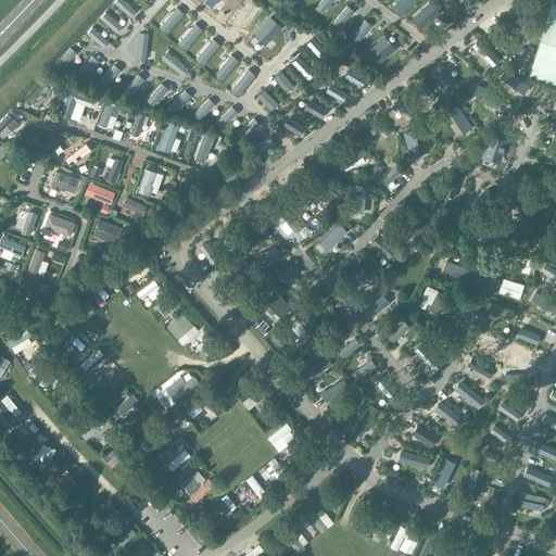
[(124,0),(116,0),(114,3),(130,17),(137,11),(124,0)]
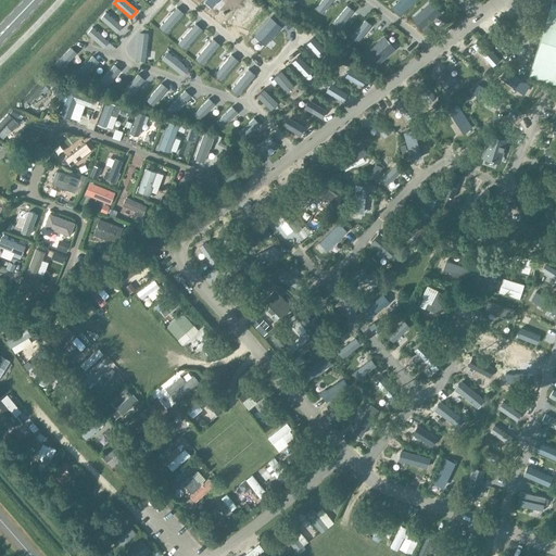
[(247,0),(229,20),(236,26),(254,4),(249,0),(247,0)]
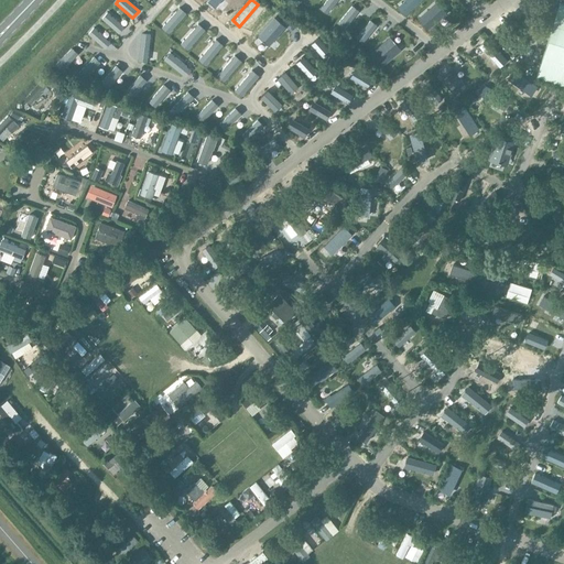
[(327,0),(321,9),(327,14),(338,0),(327,0)]
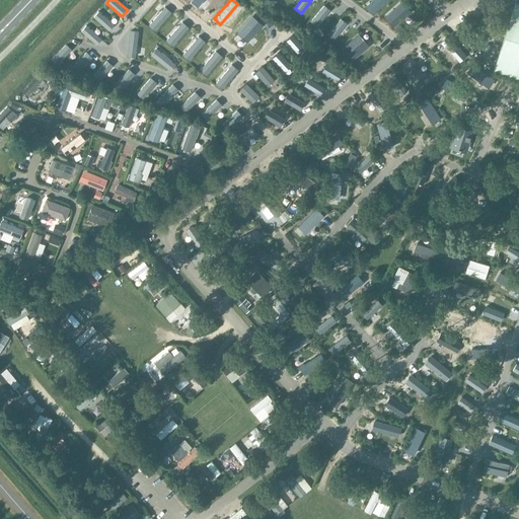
[(374,0),(366,7),(372,14),(388,0),(374,0)]
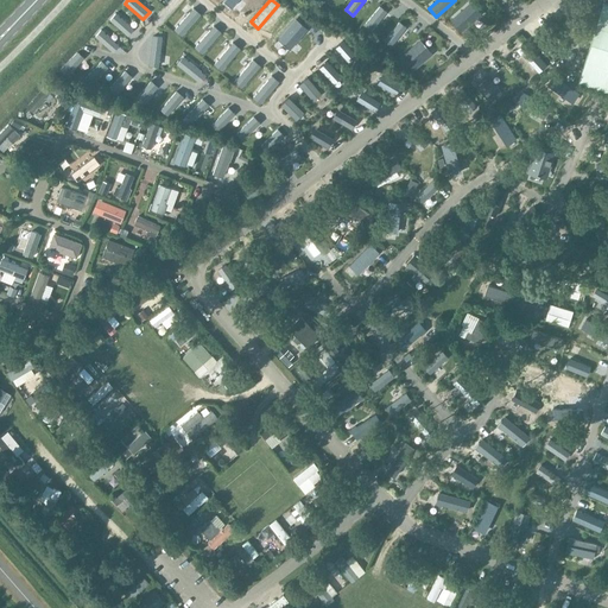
[(451,20),(461,31),(480,14),(472,4),(451,20)]
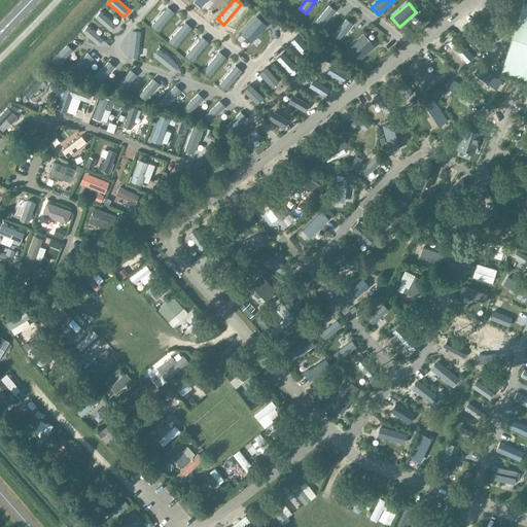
[(526,3),(525,3),(503,72),(526,79),(526,3)]
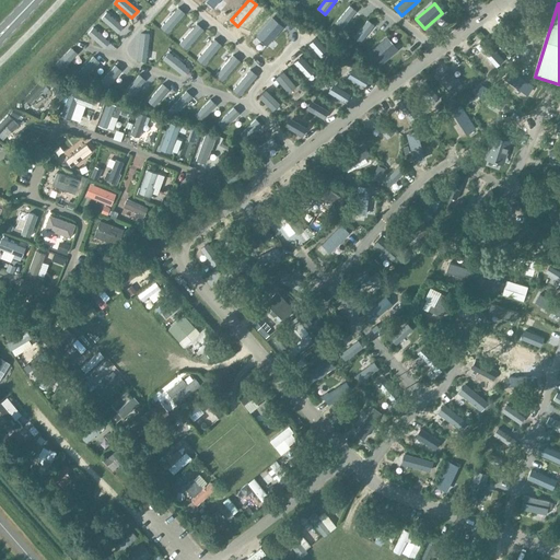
[(350,6),(336,24),(342,28),(357,11),(350,6)]
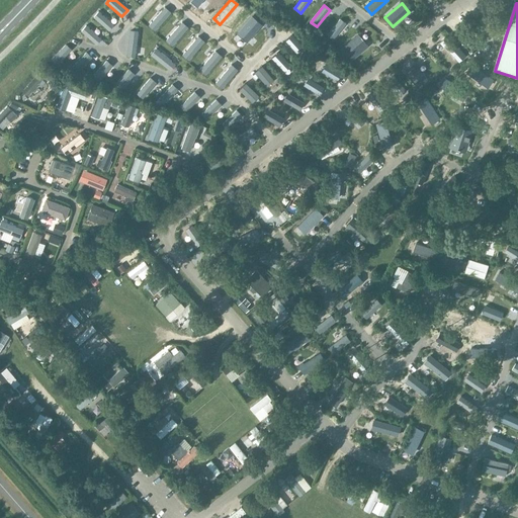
[(165,7),(149,26),(155,31),(171,12),(165,7)]
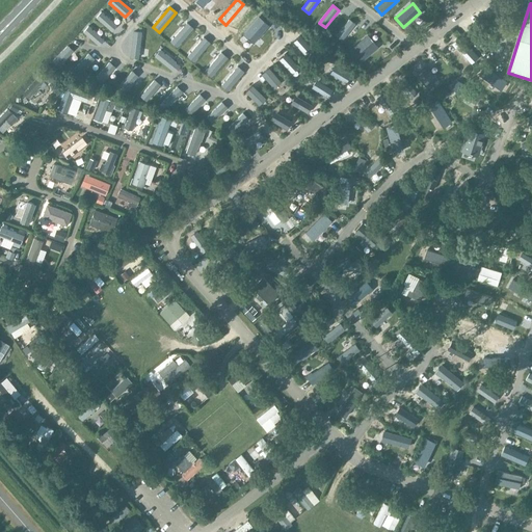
[(233,25),(240,32),(255,17),(246,9),(233,25)]
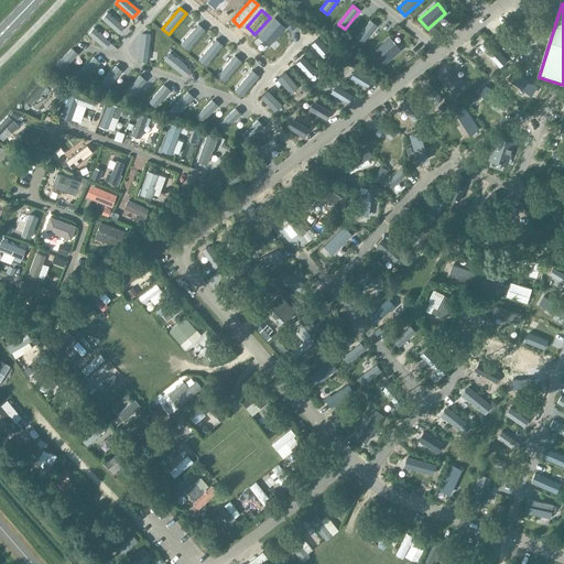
[(108,13),(102,19),(119,33),(125,28),(108,13)]
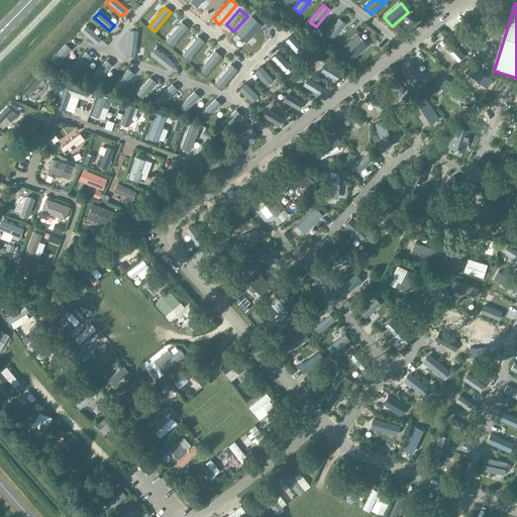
[(237,33),(246,41),(261,25),(251,17),(237,33)]
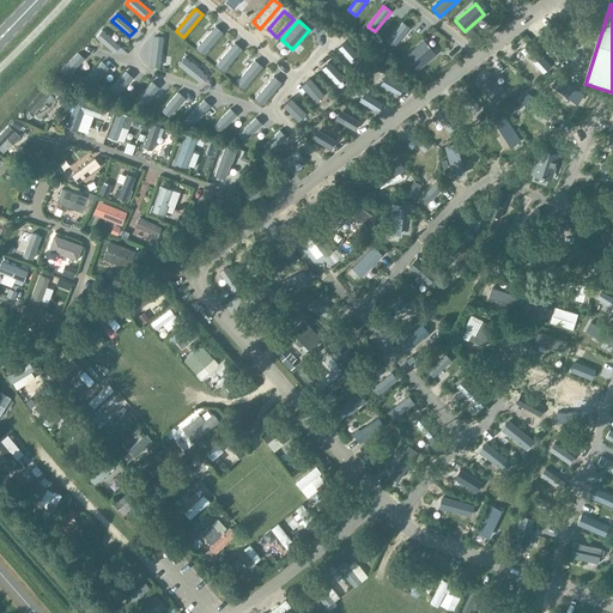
[(402,23),(388,42),(394,47),(410,28),(402,23)]
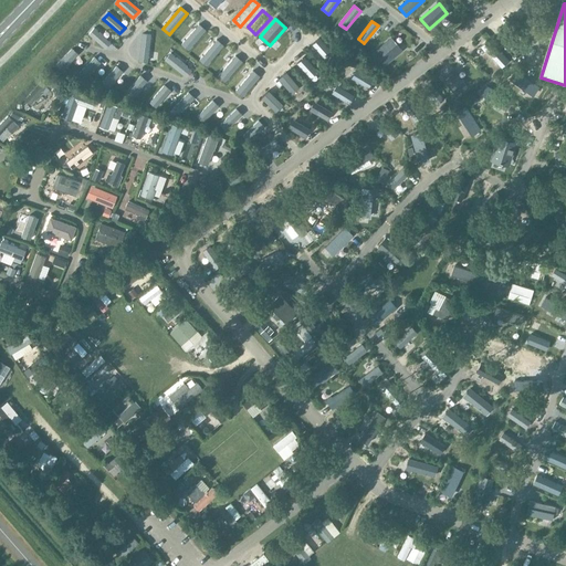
[(199,24),(181,45),(188,51),(207,31),(199,24)]
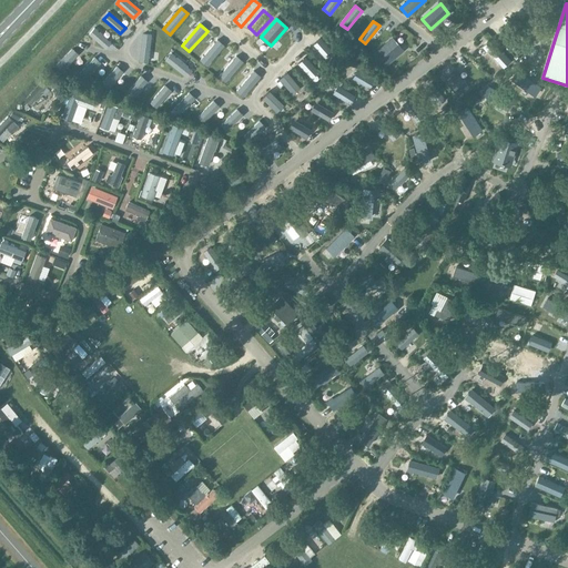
[(94,29),(89,34),(105,49),(111,43),(94,29)]
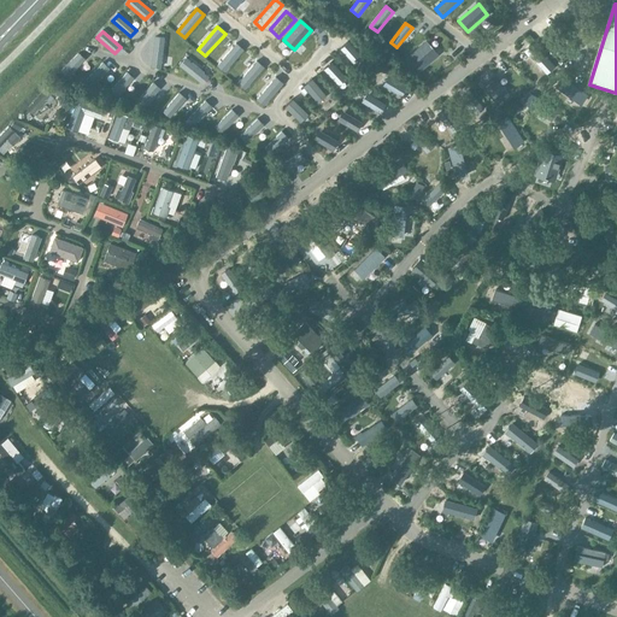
[(156,36),(152,66),(162,68),(165,37),(156,36)]
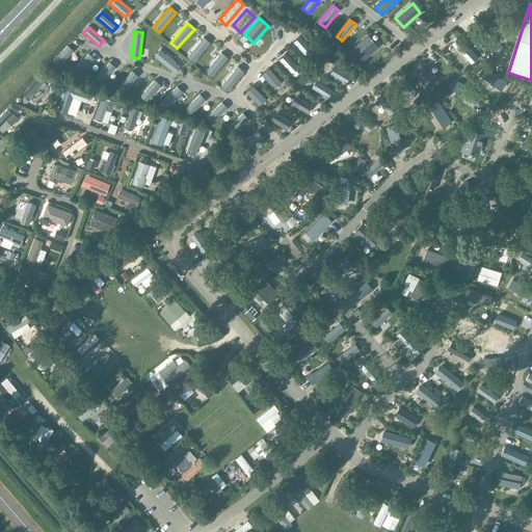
[(368,35),(349,51),(360,63),(378,48),(368,35)]
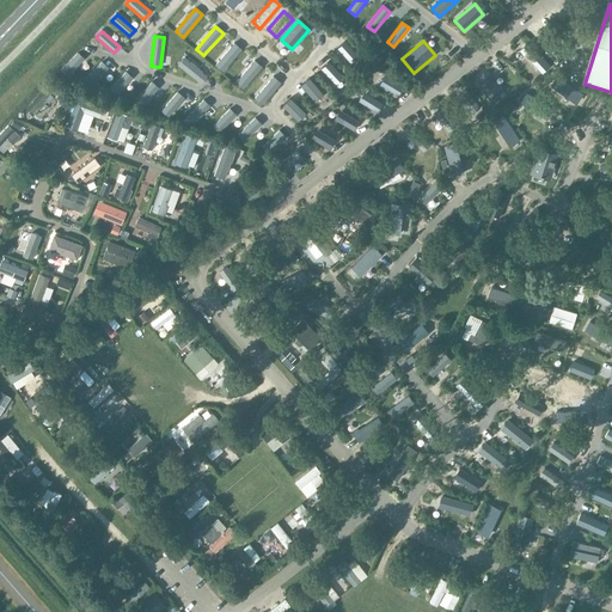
[(346,42),(338,48),(352,65),(360,57),(346,42)]
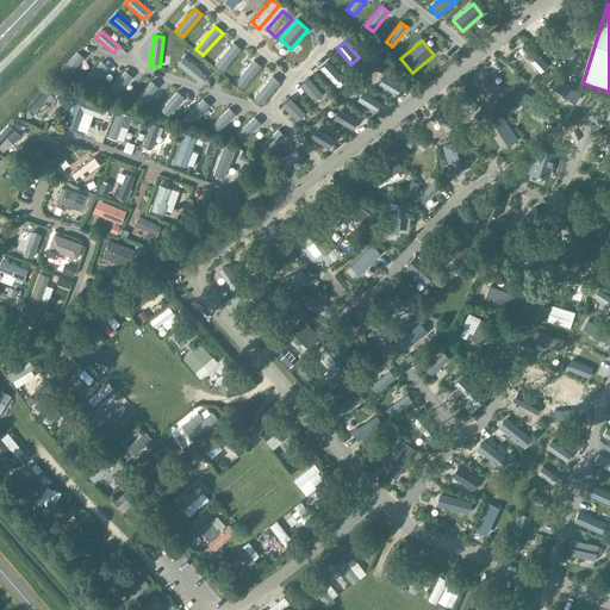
[(234,43),(215,66),(223,72),(242,49),(234,43)]
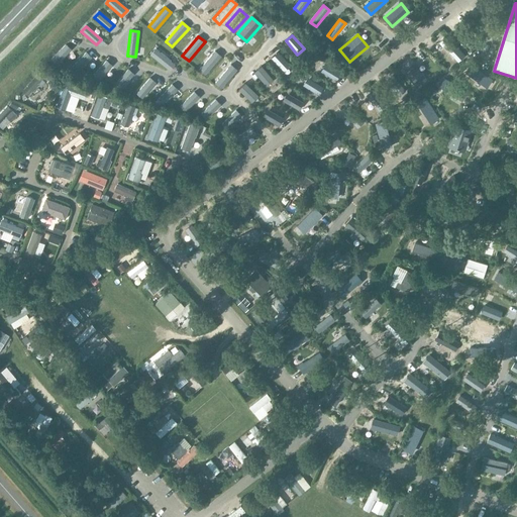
[(458,62),(464,56),(446,36),(440,42),(458,62)]
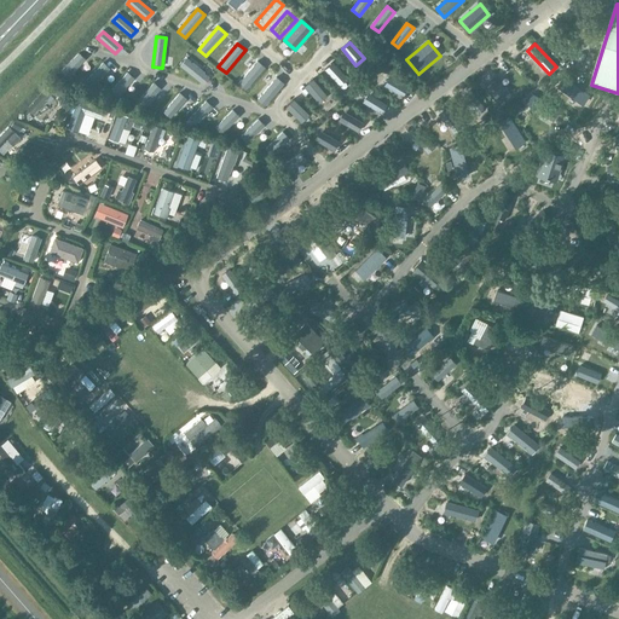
[(80,53),(62,71),(68,77),(86,59),(80,53)]
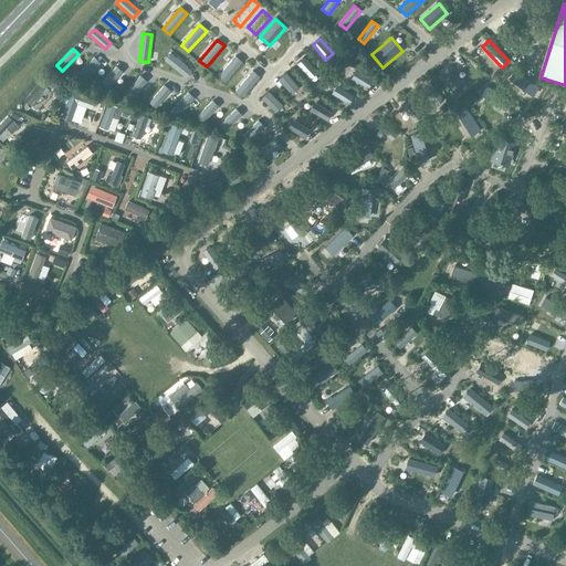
[(170,53),(165,60),(186,77),(192,71),(170,53)]
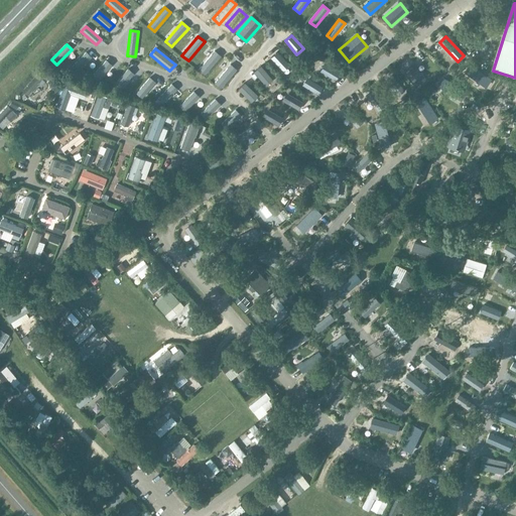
[(215,51),(199,70),(206,75),(222,56),(215,51)]
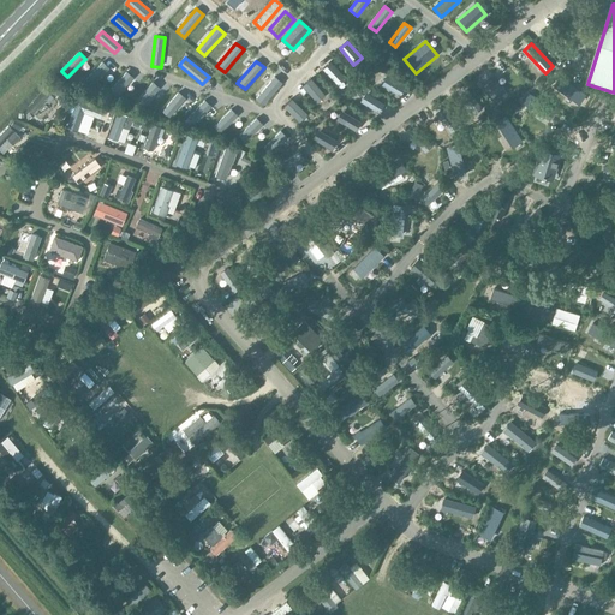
[(103,63),(85,81),(91,87),(109,69),(103,63)]
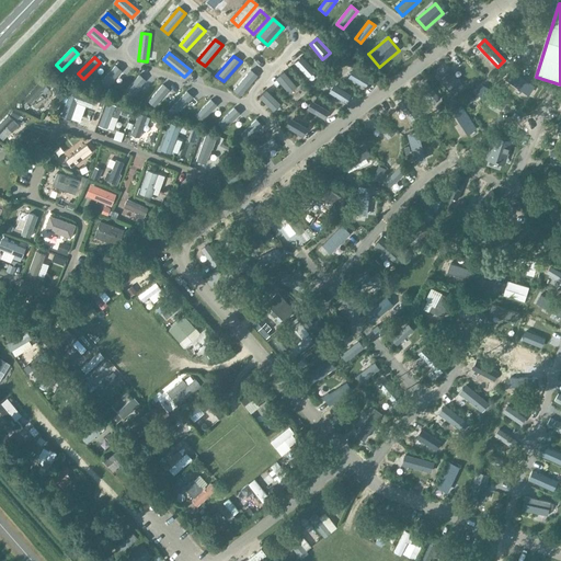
[(301,57),(295,64),(308,78),(315,71),(301,57)]
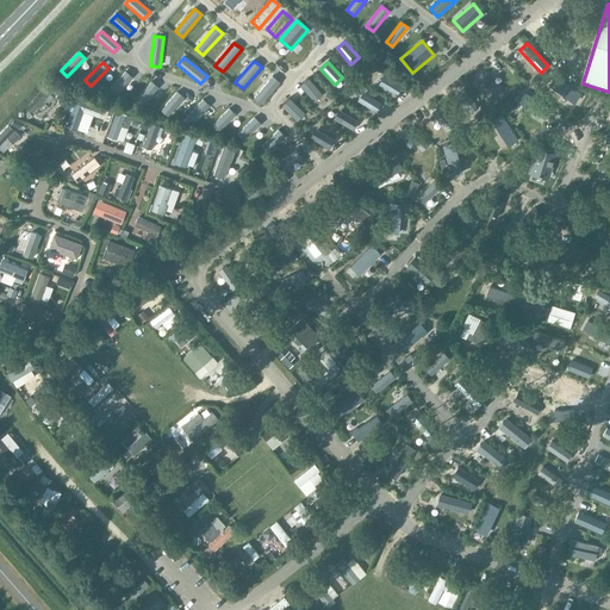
[(126,72),(110,91),(116,95),(132,78),(126,72)]
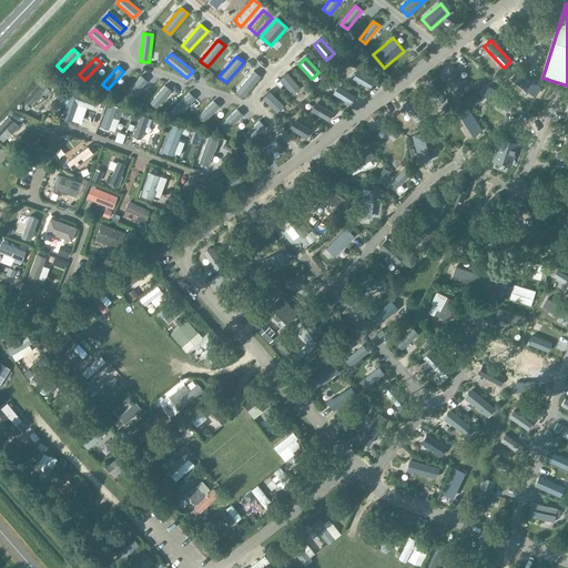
[(357,70),(353,79),(369,89),(375,81),(357,70)]
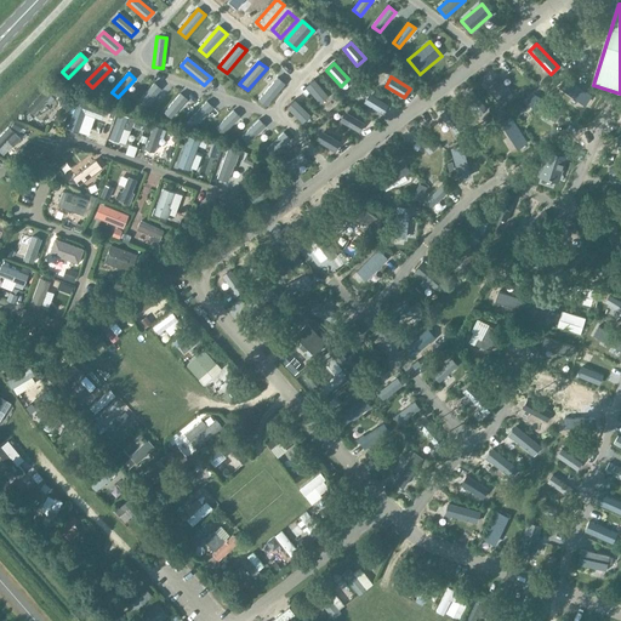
[(501,107),(513,98),(496,77),(484,85),(501,107)]
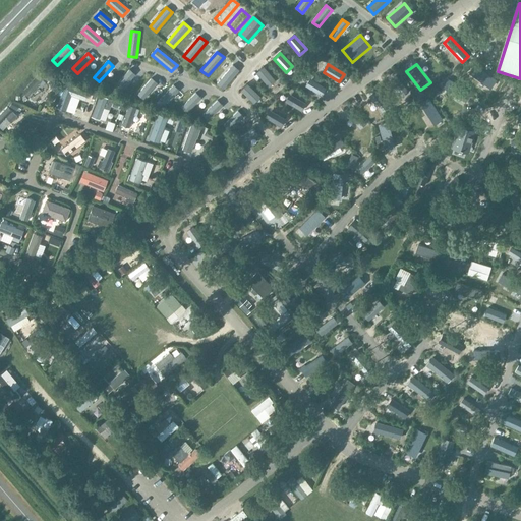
[(233,65),(217,84),(223,90),(225,89),(239,71),(233,65)]
